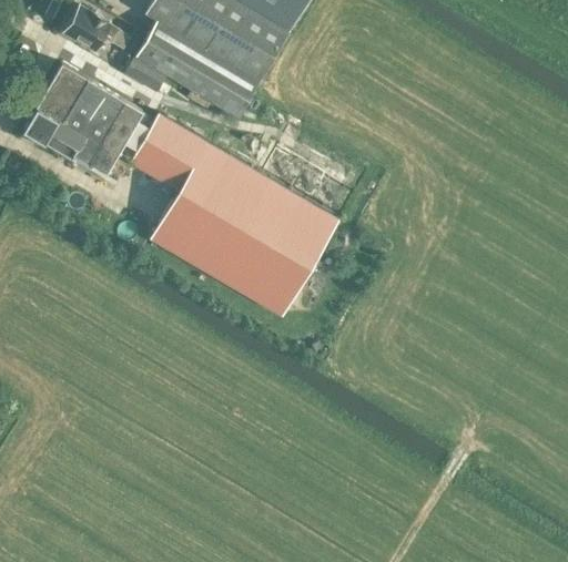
[(152,0),(144,14),(156,22),(260,82),(290,32),(235,0),(152,0)]
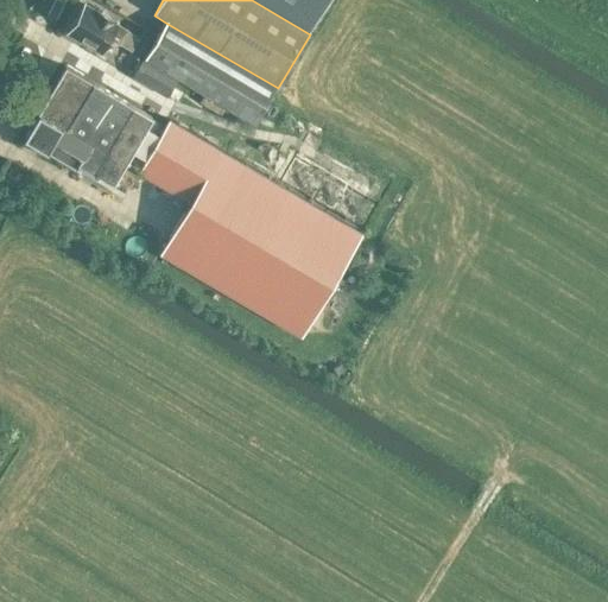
[(252,0),(310,35),(329,0),(252,0)]
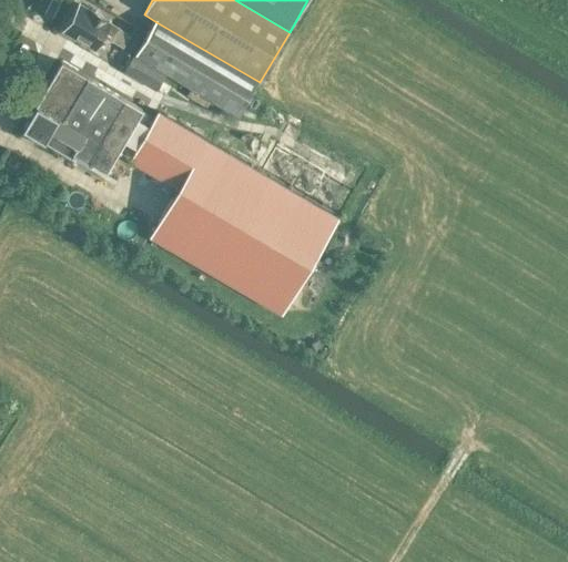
[(79,7),(63,33),(97,52),(104,39),(123,51),(131,39),(108,24),(79,7)]
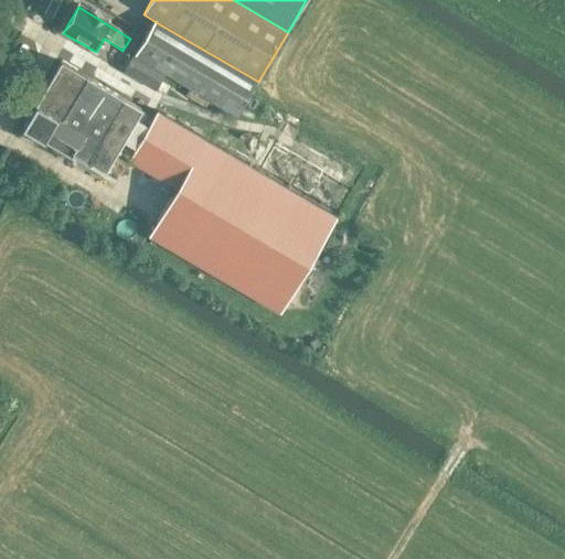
[(149,32),(252,93),(258,82),(156,22),(149,32)]
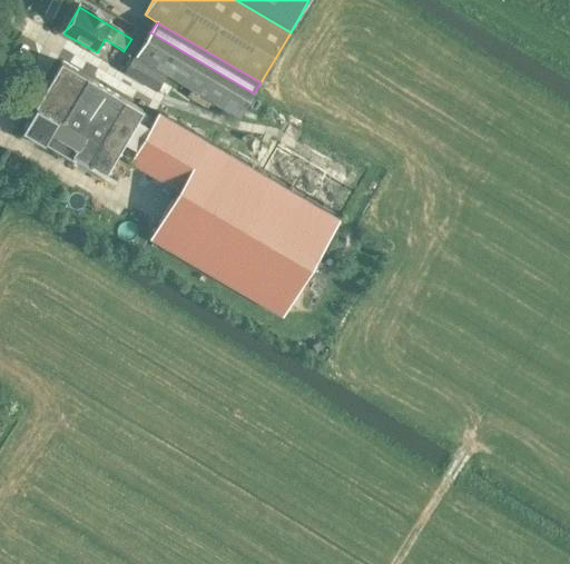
[(124,51),(121,53),(134,60),(135,58),(148,37),(136,30),(131,39),(124,51)]
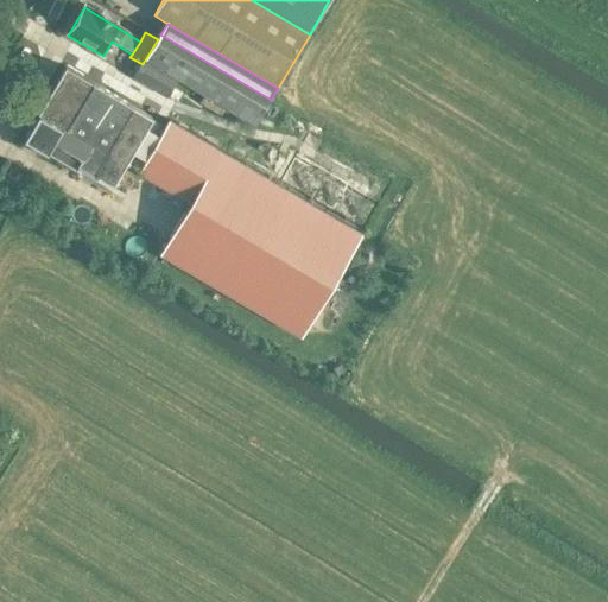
[(254,127),(271,100),(160,35),(158,39),(144,62),(178,82),(254,127)]
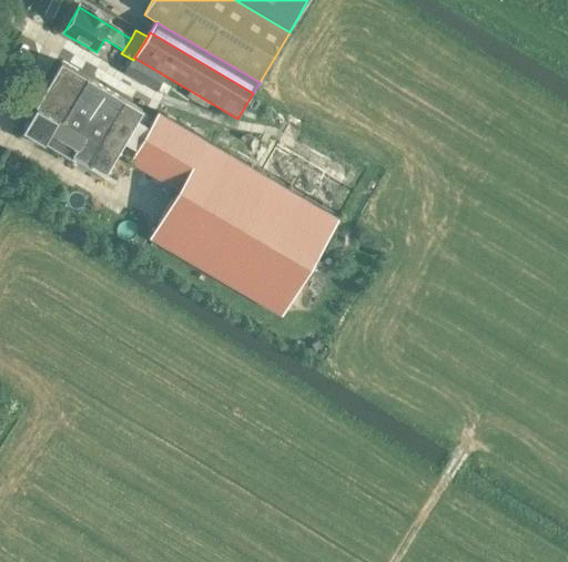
[(154,96),(166,77),(134,58),(133,60),(132,61),(122,78),(154,96)]
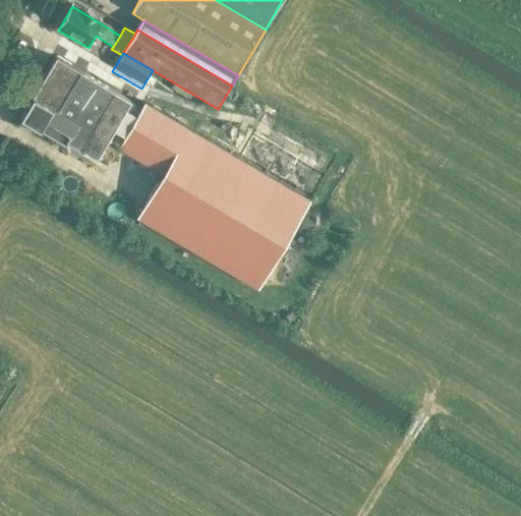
[(69,150),(71,147),(98,162),(131,103),(56,59),(20,121),(69,150)]
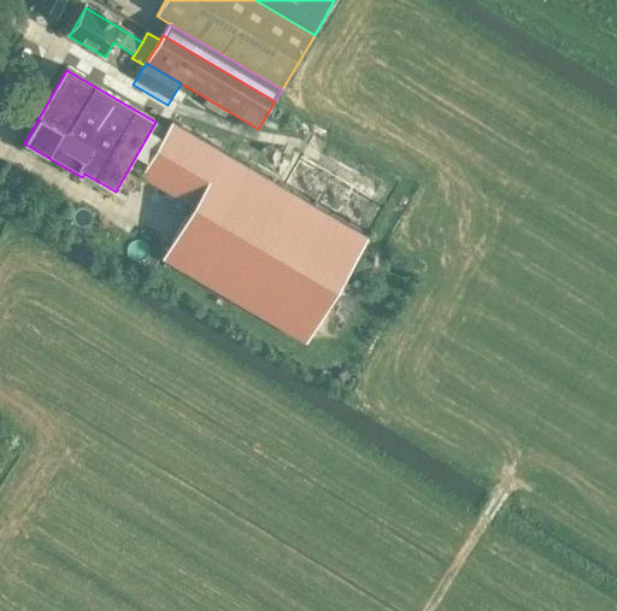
[(305,346),(369,238),(286,189),(174,123),(141,177),(193,206),(163,262),(305,346)]
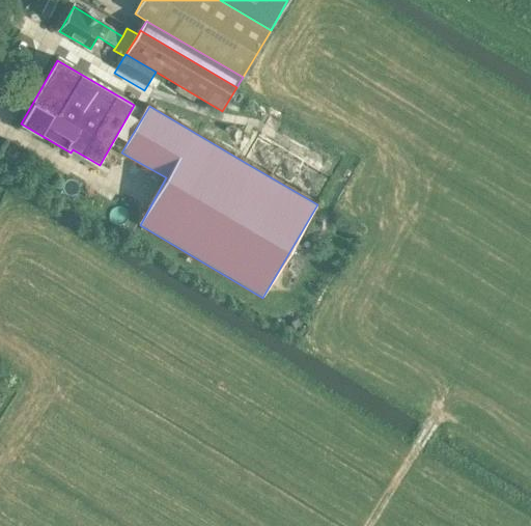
[(271,119),(246,163),(317,204),(342,162),(271,119)]
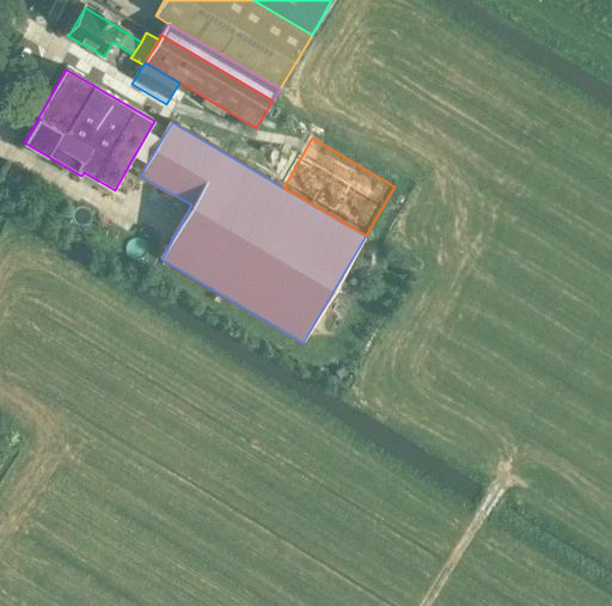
[(16,188),(20,179),(12,175),(7,183),(16,188)]
